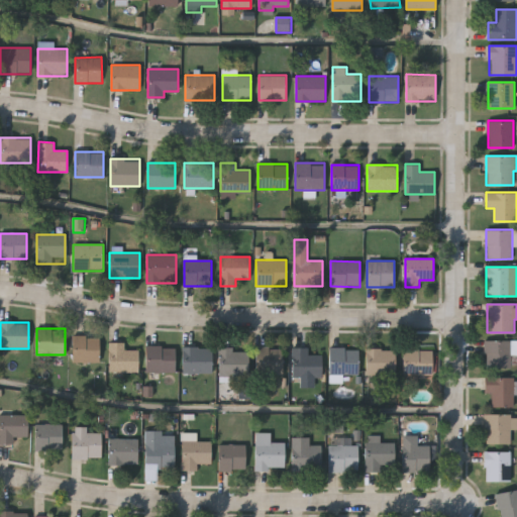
[(72,363),(72,335),(100,335),(100,363),(72,363)]
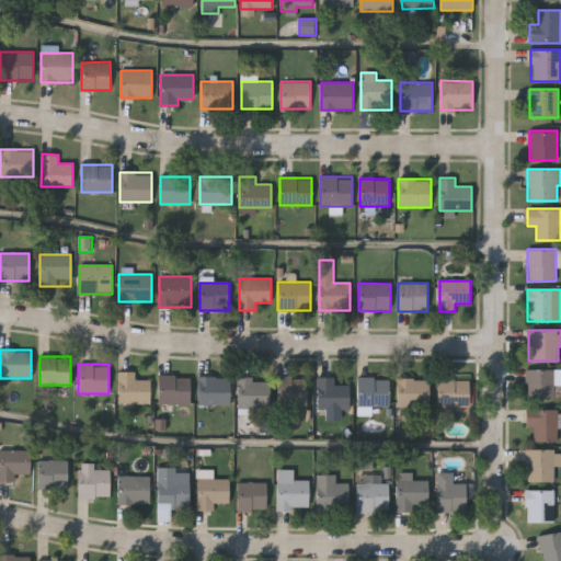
[(527,368),(560,368),(560,398),(527,398),(527,368)]
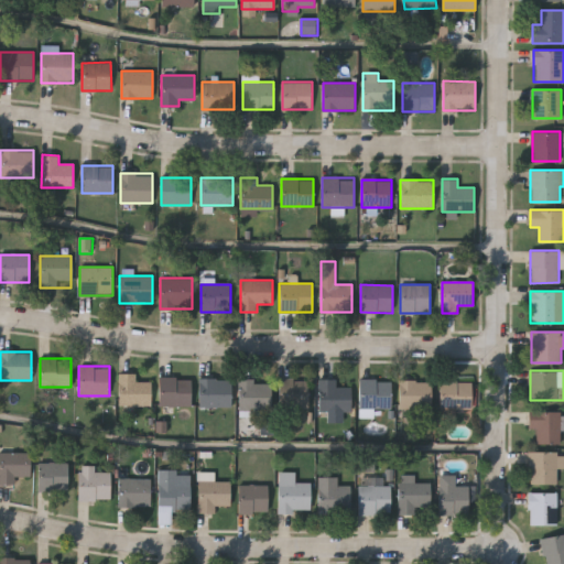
[(119,405),(119,373),(136,373),(136,382),(151,382),(151,405),(119,405)]
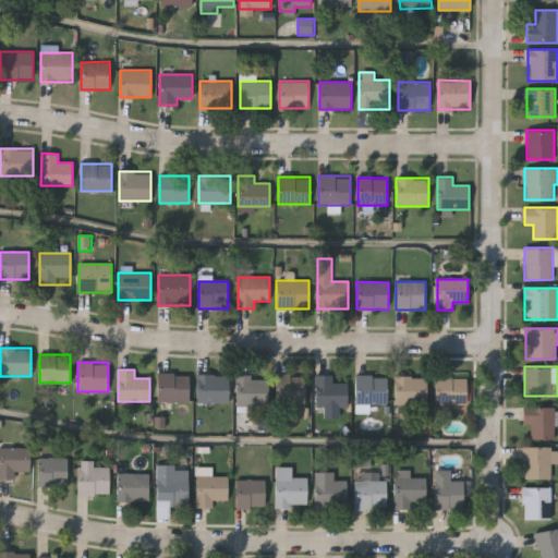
[(189,401),(157,401),(157,374),(189,374),(189,401)]
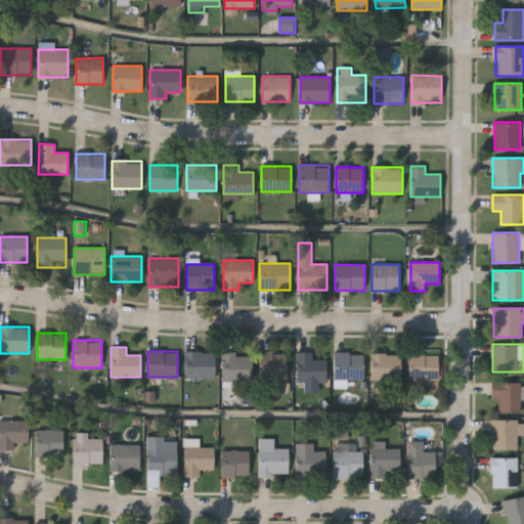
[(215,352),(215,379),(185,379),(185,352),(215,352)]
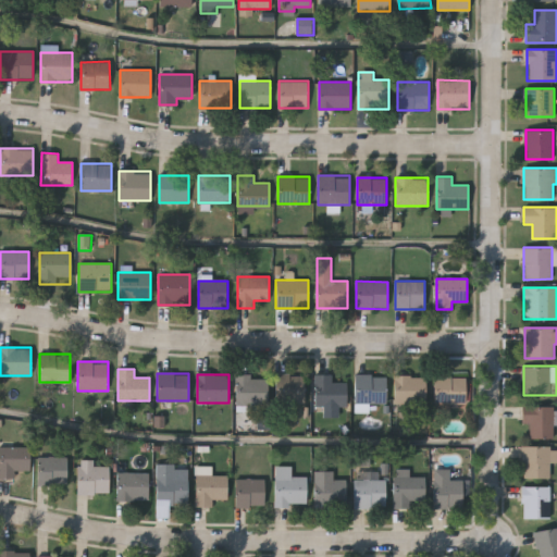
[(236,405),(236,375),(269,375),(269,405),(236,405)]
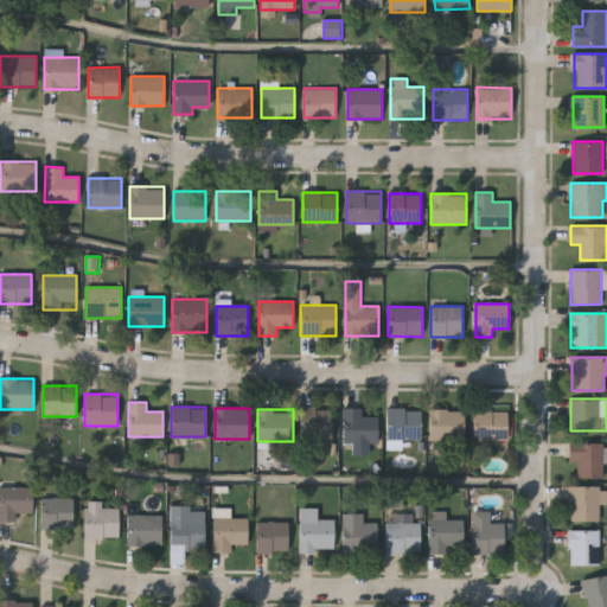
[(301,440),(301,409),(332,409),(332,440),(301,440)]
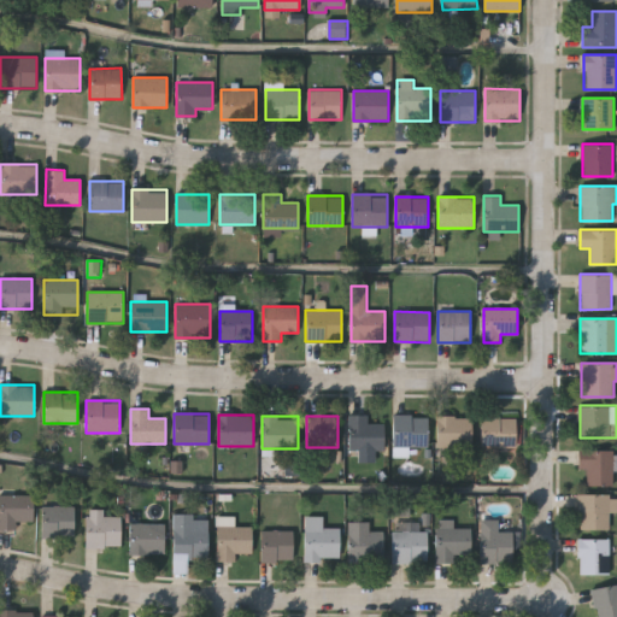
[(368,416),(368,423),(385,423),(385,450),(350,450),(350,416),(368,416)]
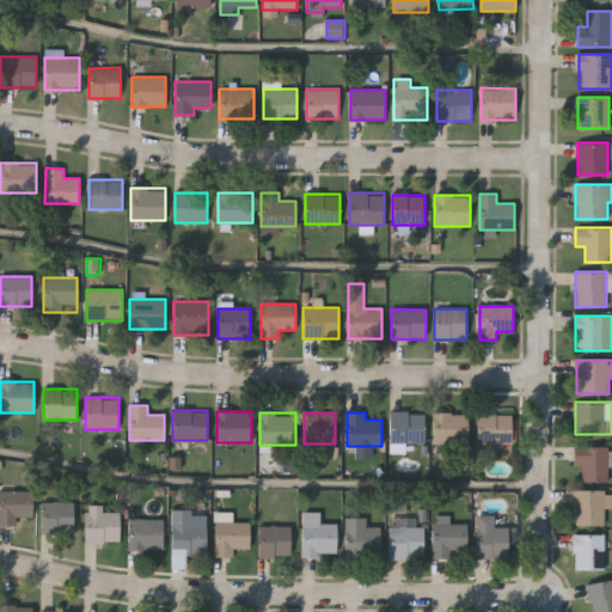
[(424,442),(390,442),(390,412),(424,412),(424,442)]
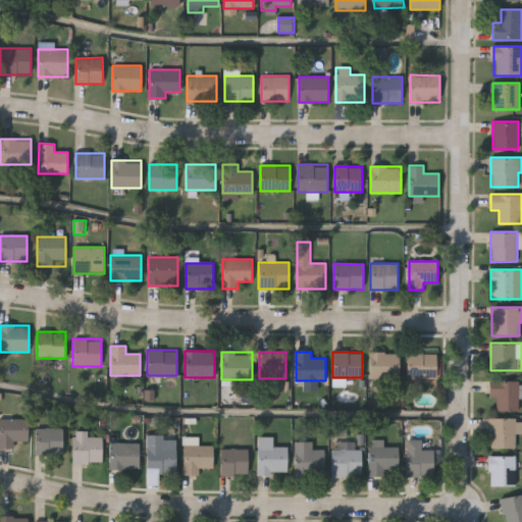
[(400,352),(400,378),(369,378),(370,352),(400,352)]
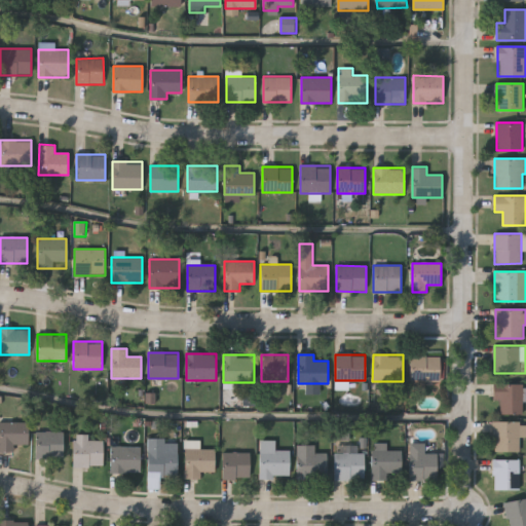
[(441,355),(441,383),(410,383),(410,355),(441,355)]
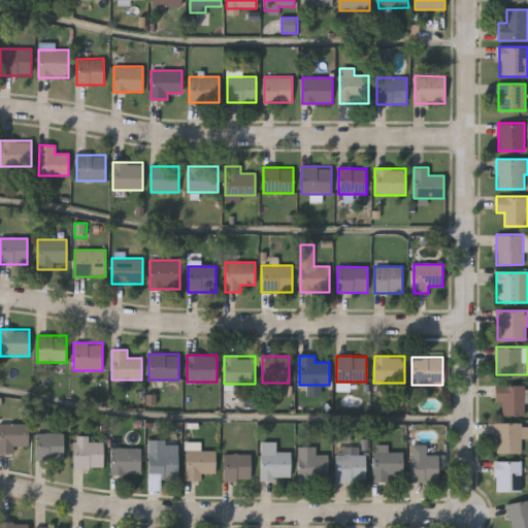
[(502,416),(502,400),(496,400),(496,385),(526,385),(526,416),(502,416)]
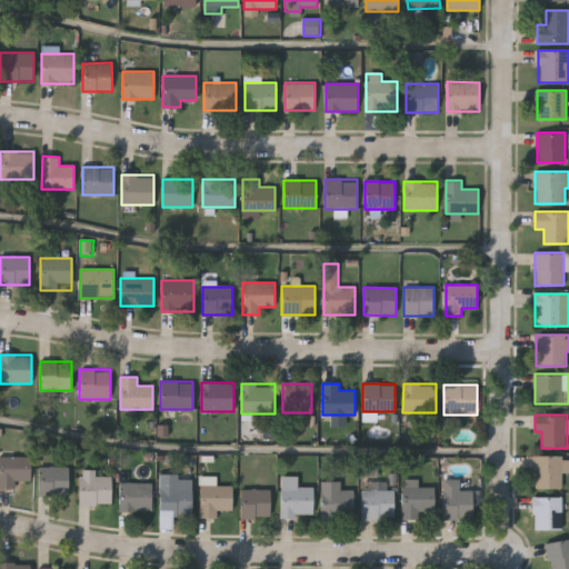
[(563,489),(533,489),(533,456),(563,456),(563,489)]
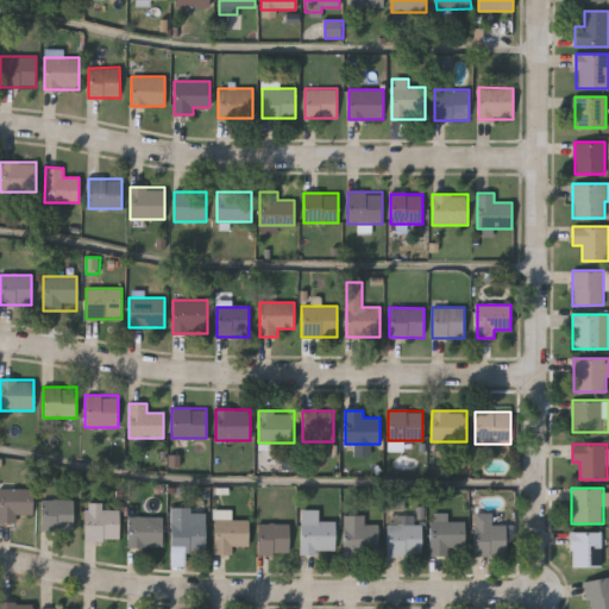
[(0,522),(0,489),(33,489),(33,514),(18,514),(18,522),(0,522)]
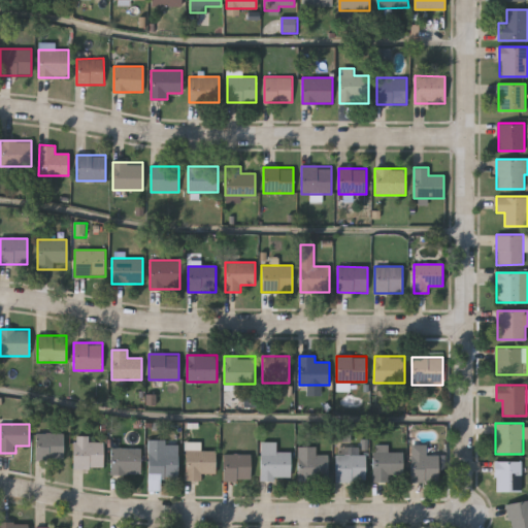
[(35,460),(35,433),(63,433),(63,460),(35,460)]
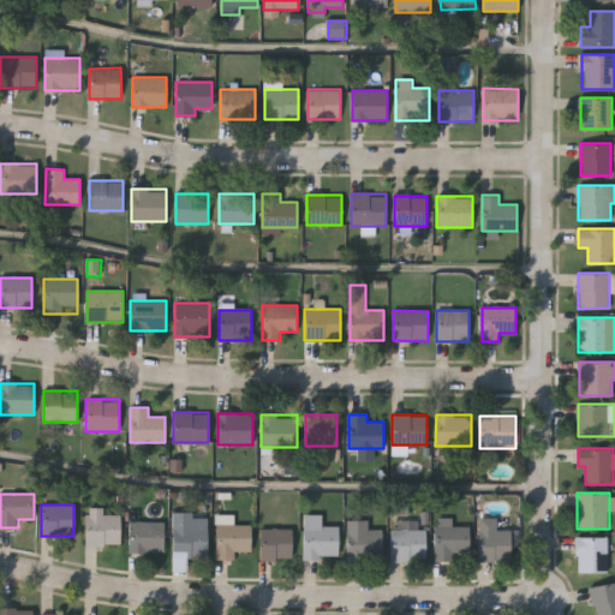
[(173,557),(173,512),(192,512),(192,526),(208,526),(208,557),(173,557)]
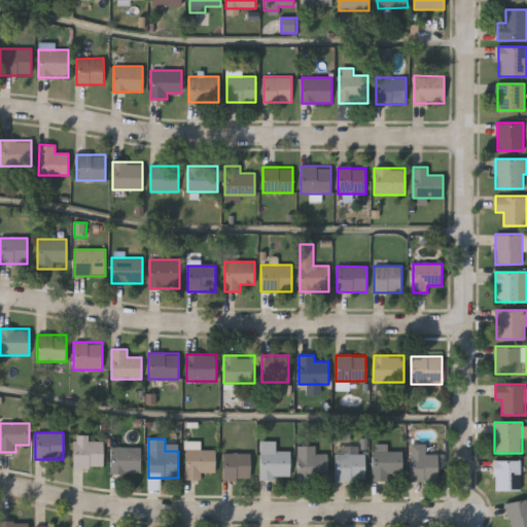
[(103,467),(73,467),(73,441),(103,441),(103,467)]
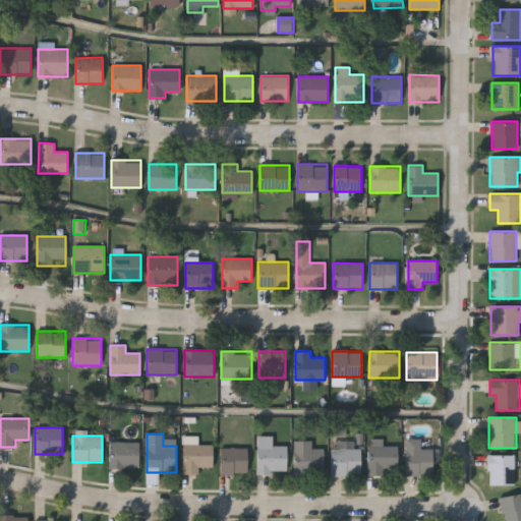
[(273,436),(273,446),(287,446),(287,472),(257,472),(257,436),(273,436)]
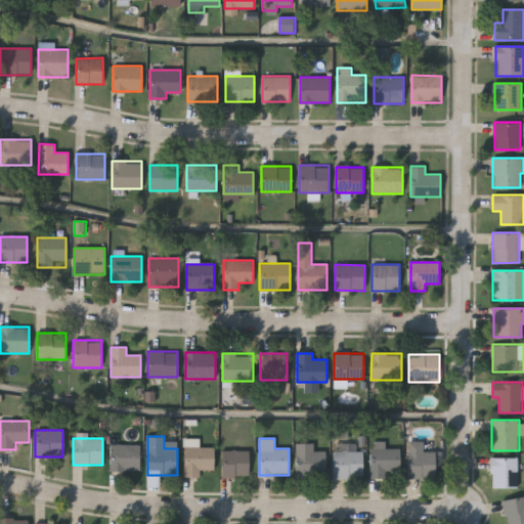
[(425,451),(437,450),(438,477),(409,478),(407,442),(424,442),(425,451)]
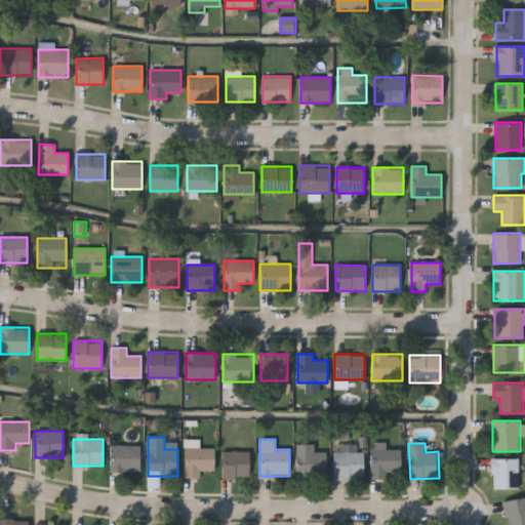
[(110,471),(110,445),(140,445),(140,471),(110,471)]
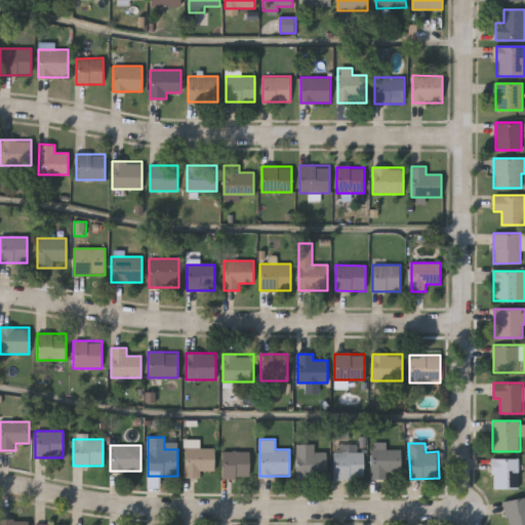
[(186,448),(214,448),(214,477),(186,477),(186,448)]
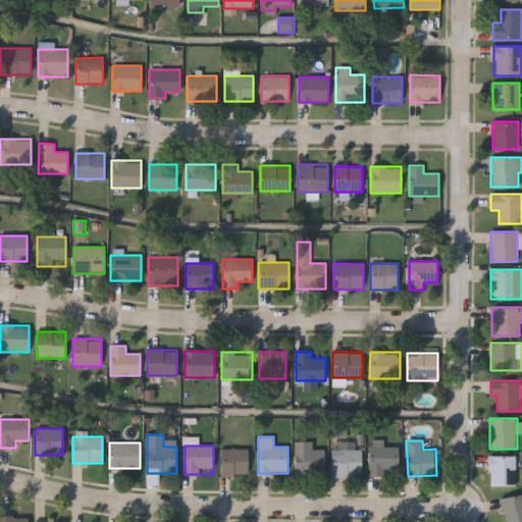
[(399,447),(399,469),(384,469),(384,476),(369,476),(369,447),(399,447)]
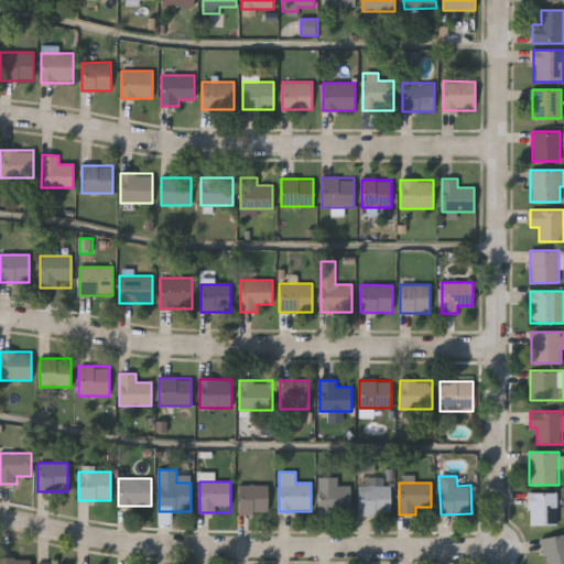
[(268,512),(238,512),(238,485),(268,485),(268,512)]
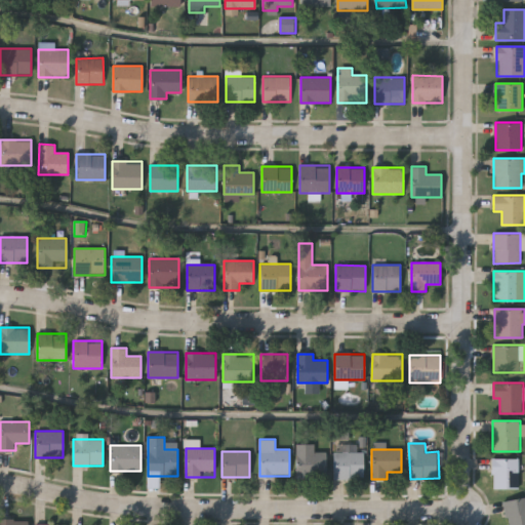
[(327,451),(327,478),(296,478),(296,451),(327,451)]
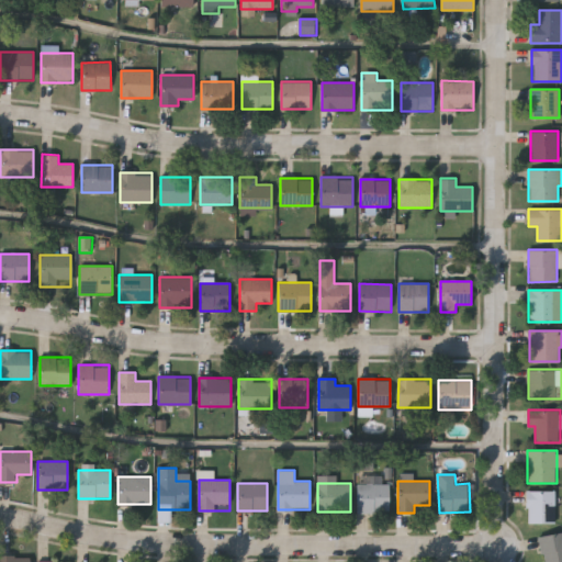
[(390,483),(390,513),(358,513),(358,483),(390,483)]
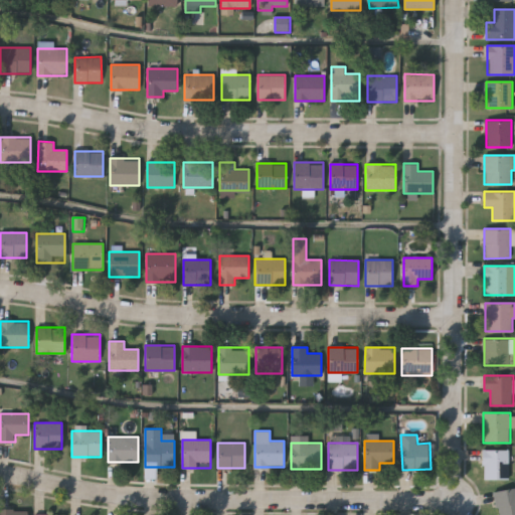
[(484,450),(509,450),(509,480),(484,480),(484,450)]
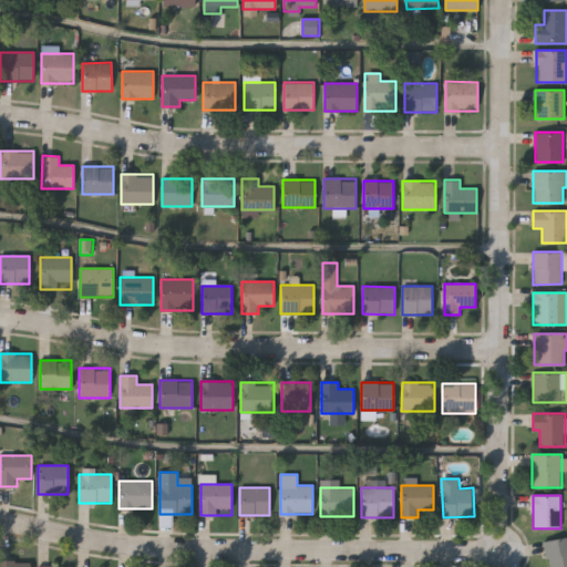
[(566,566),(550,566),(544,545),(566,536),(566,566)]
